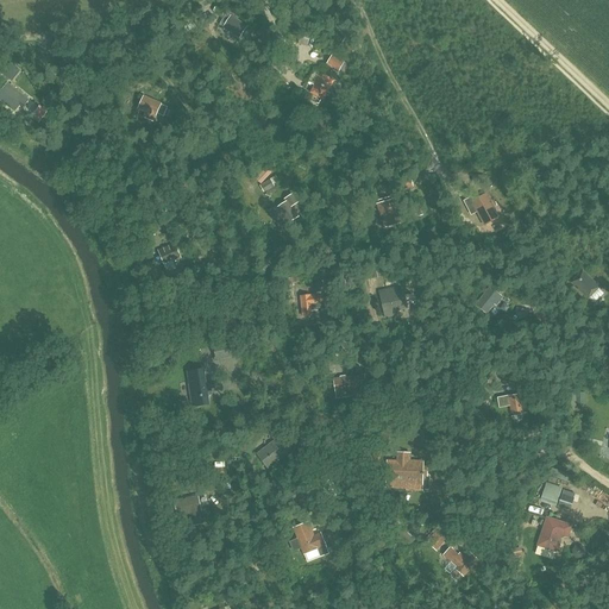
[(227,14),(220,24),(239,37),(246,27),(227,14)]
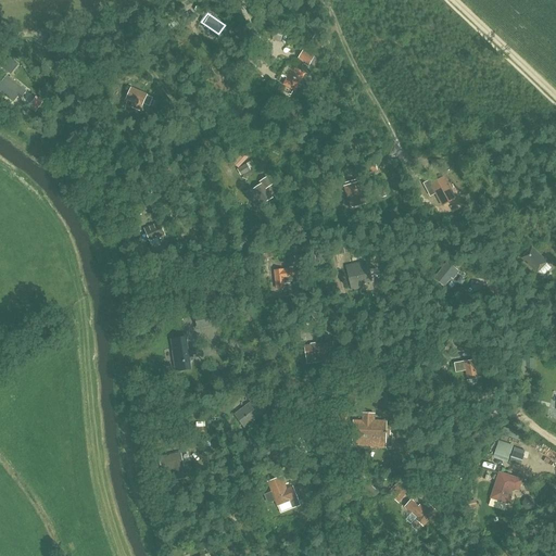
[(289,40),(291,28),(280,26),(278,38),(289,40)]
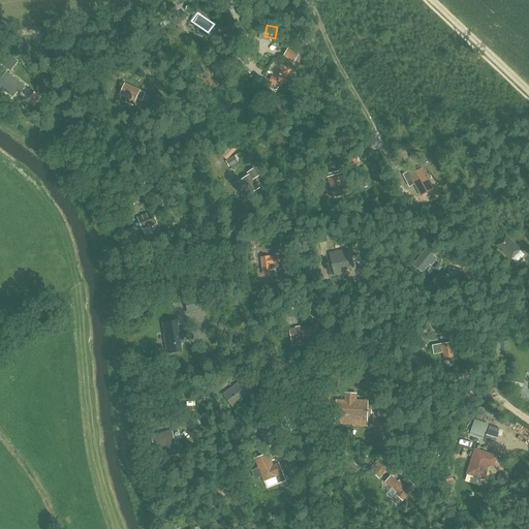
[(299,54),(288,49),(283,58),(293,63),(299,54)]
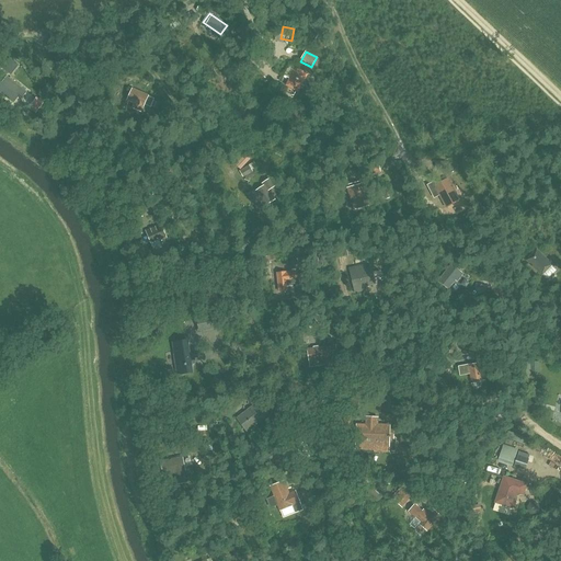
[(18,66),(6,57),(0,64),(12,73),(18,66)]
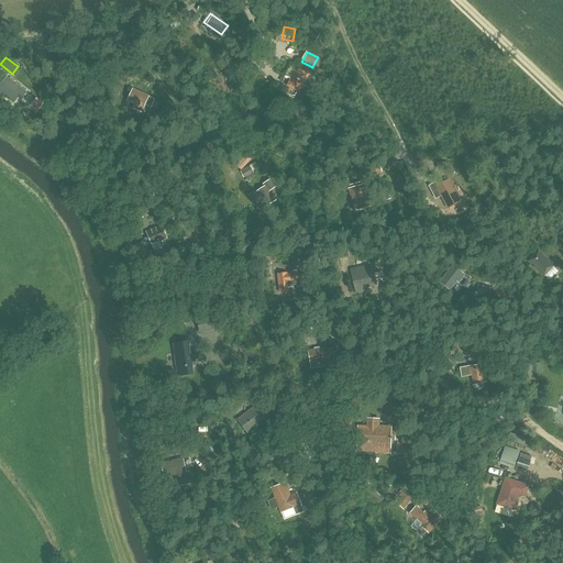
[(304,72),(297,68),(290,79),(293,80),(289,85),(298,89),(301,85),(309,89),(315,79),(308,76),(309,74),(304,72)]
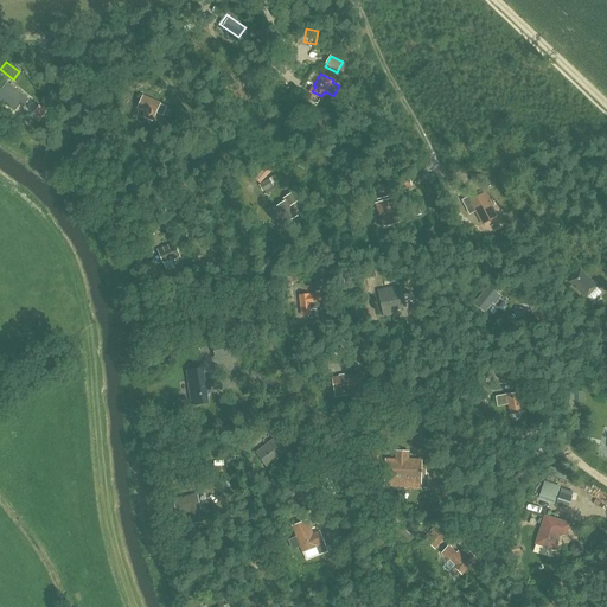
[(7,82),(0,91),(0,100),(14,112),(20,104),(21,104),(24,107),(30,100),(7,82)]
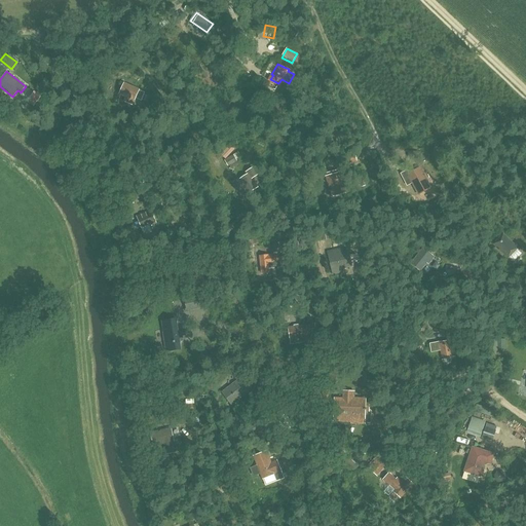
[(145,92),(124,83),(119,94),(126,97),(124,102),(133,105),(136,98),(141,101),(145,92)]
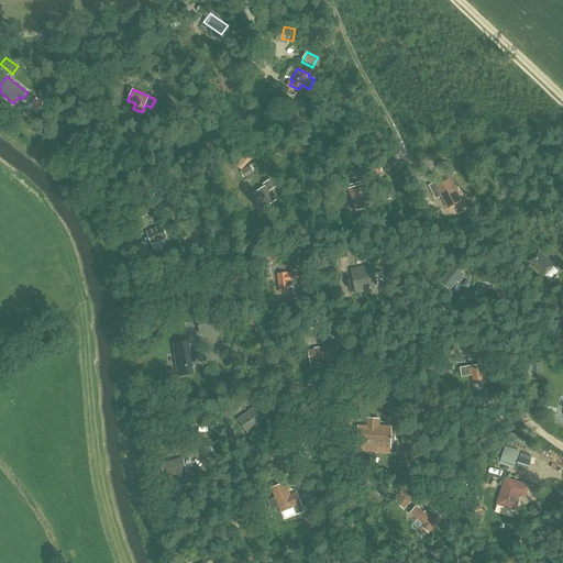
[(44,103),(36,99),(29,109),(36,114),(44,103)]
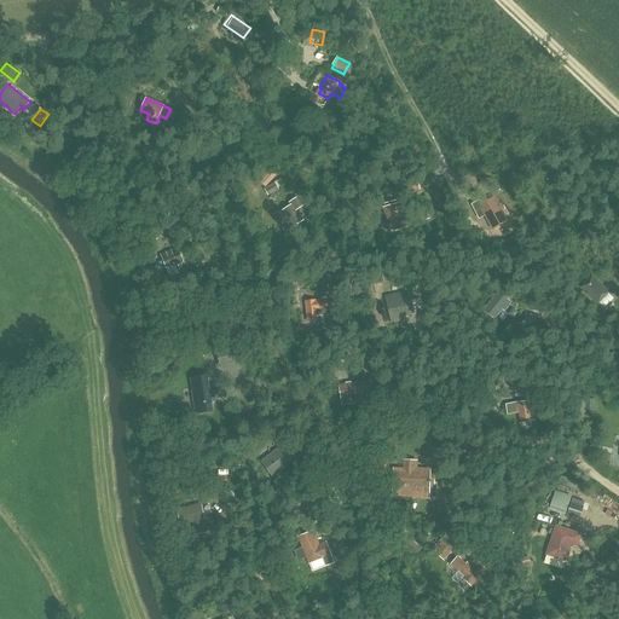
[(282,212),(288,220),(282,224),(287,231),(302,221),(296,210),(302,207),(296,197),(290,202),(291,204),(282,212)]
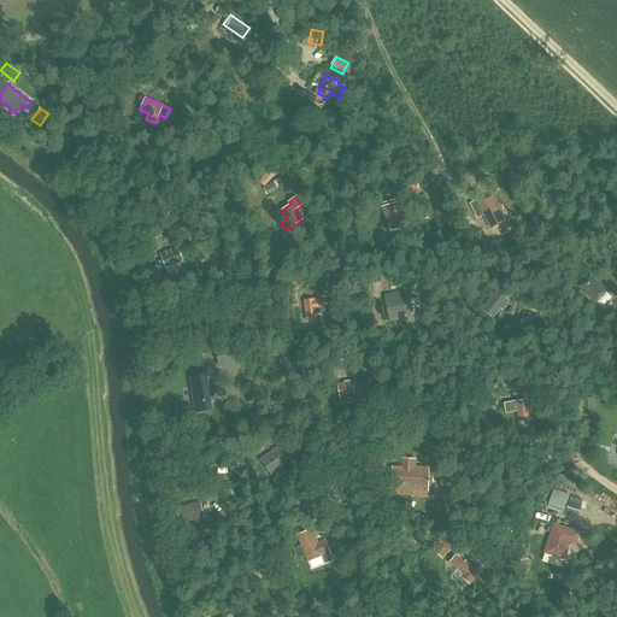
[(477,201),(470,204),(477,217),(483,213),(491,228),(505,221),(501,215),(492,198),(480,205),(477,201)]
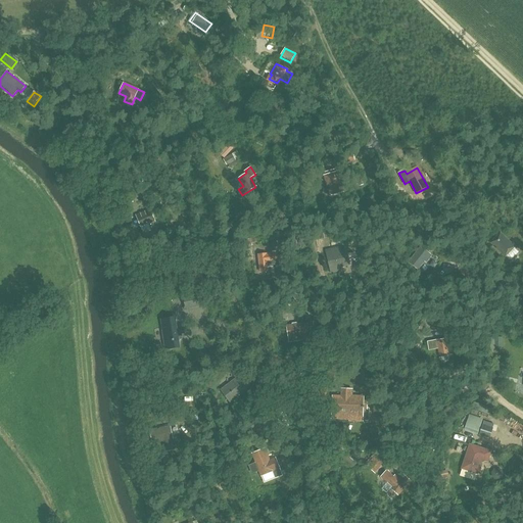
[(330,196),(343,192),(338,172),(326,175),(330,196)]
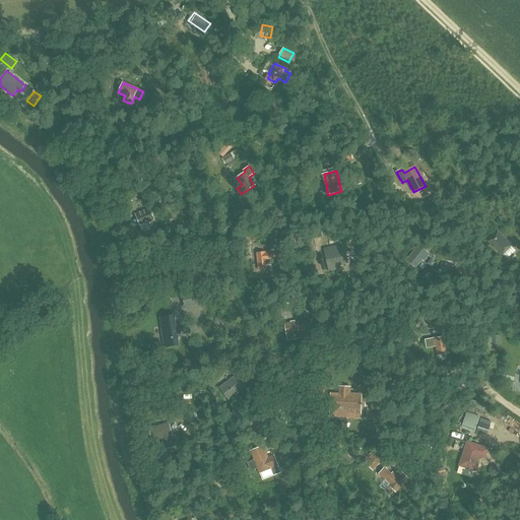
[(140,225),(142,231),(149,229),(147,222),(153,219),(149,208),(135,214),(140,225)]
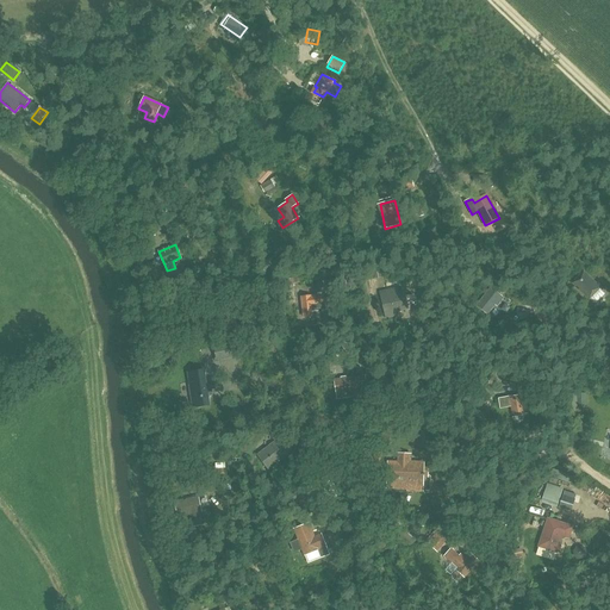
[(584,273),(574,284),(589,298),(590,298),(595,303),(604,293),(599,288),(599,287),(584,273)]
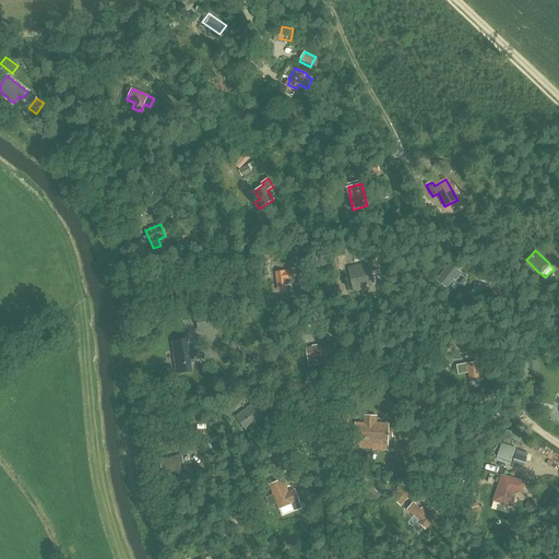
[(365,268),(365,264),(348,269),(354,290),(361,288),(360,285),(372,282),(369,266),(365,268)]
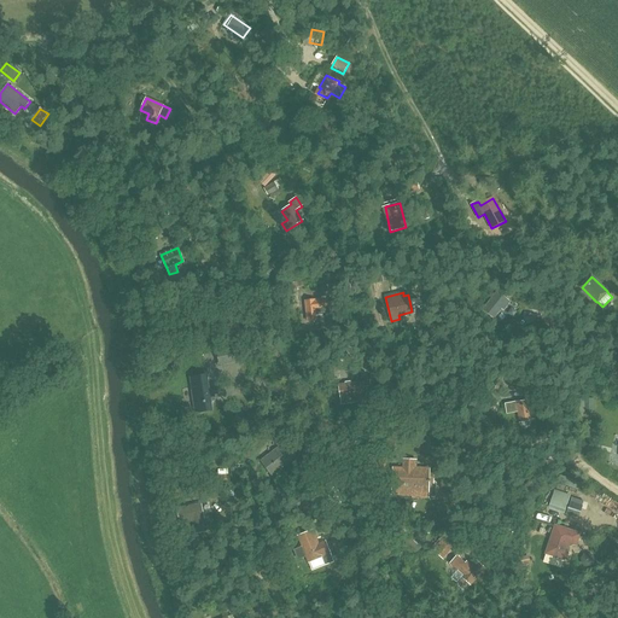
[(497,292),(483,310),(493,318),(501,308),(502,310),(509,302),(497,292)]
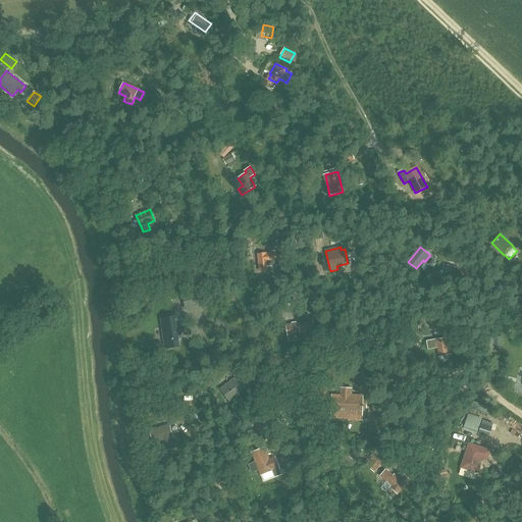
[(265,254),(257,254),(259,271),(268,270),(267,266),(270,266),(271,278),(279,277),(277,252),(265,253),(265,254)]
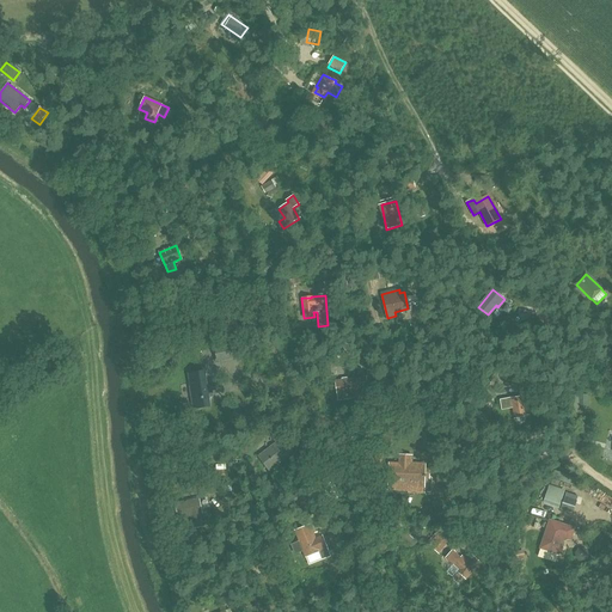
[(210,407),(204,372),(189,374),(194,409),(210,407)]
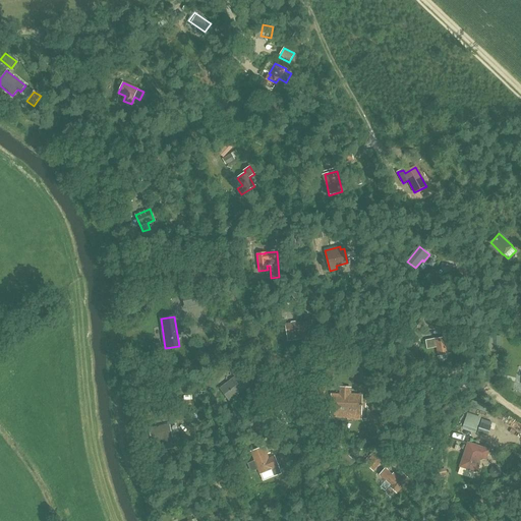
[(313,337),(311,322),(296,324),(296,322),(291,323),(291,325),(286,325),(288,341),(313,337)]
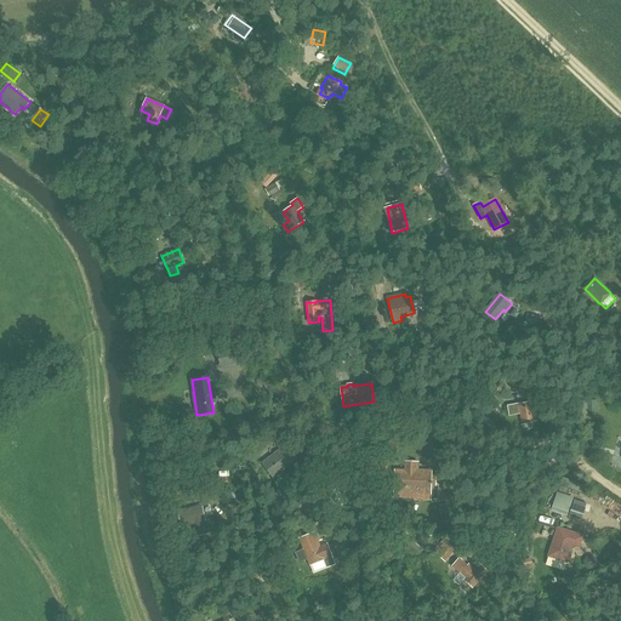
[(537,421),(536,414),(531,415),(529,403),(508,406),(510,415),(522,414),(523,425),(537,421)]
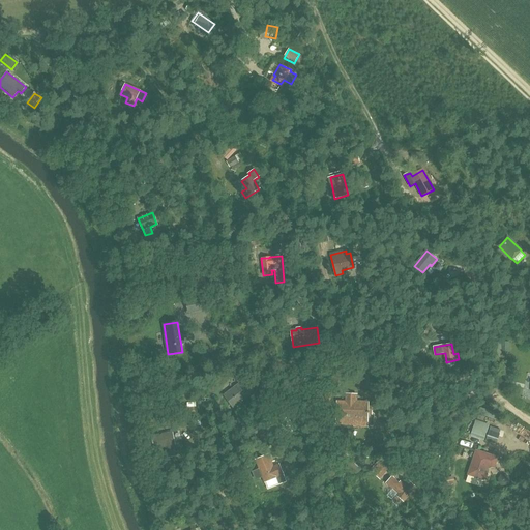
[(229,391),(224,395),(233,408),(238,404),(254,391),(244,379),(244,380),(238,371),(233,375),(237,380),(234,382),(236,386),(229,391)]
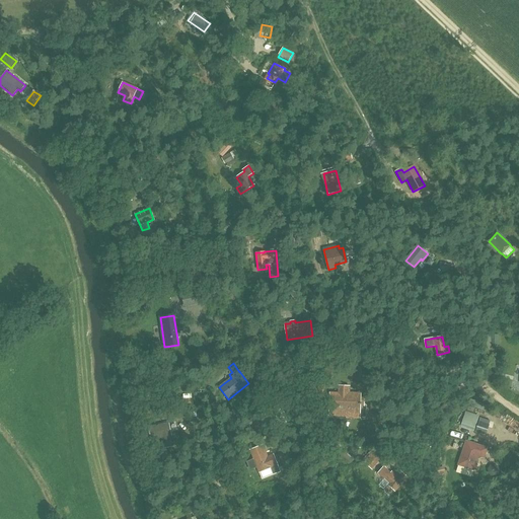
[(308,382),(308,395),(323,396),(324,383),(308,382)]
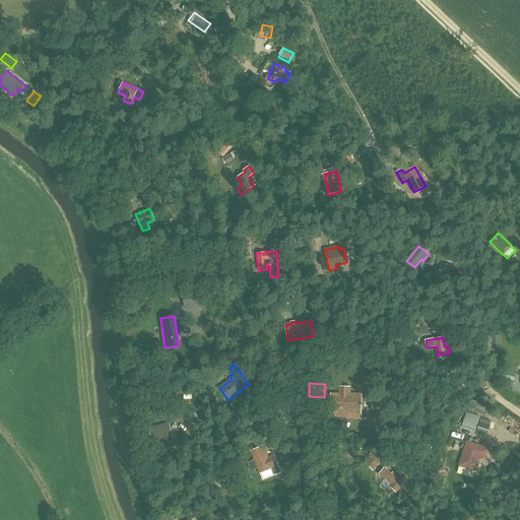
[(330,393),(329,415),(345,416),(346,416),(346,419),(360,419),(361,409),(361,405),(365,405),(365,399),(362,399),(362,393),(348,393),(348,387),(339,386),(339,394),(330,393)]
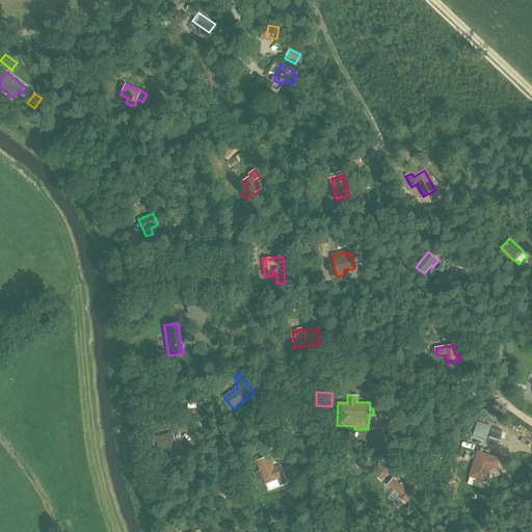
[(502,435),(491,431),(487,443),(499,447),(502,435)]
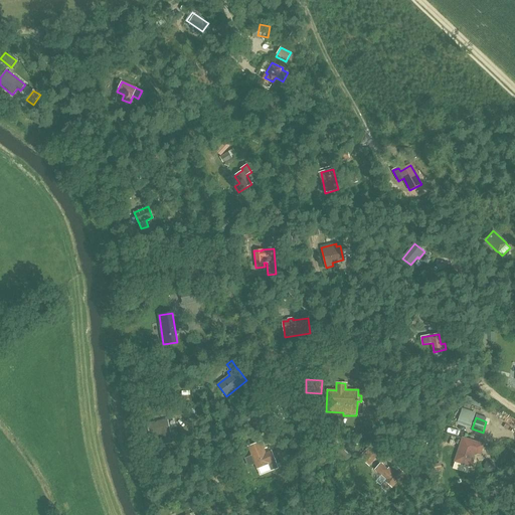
[(167,420),(150,424),(152,435),(161,433),(163,444),(171,442),(167,420)]
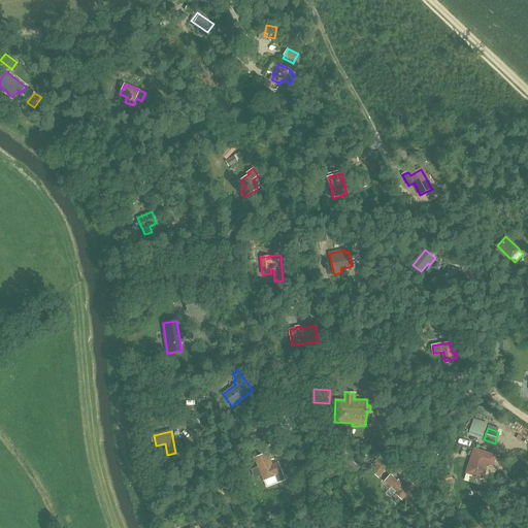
[(496,456),(474,449),(466,473),(482,479),(487,464),(492,466),(496,456)]
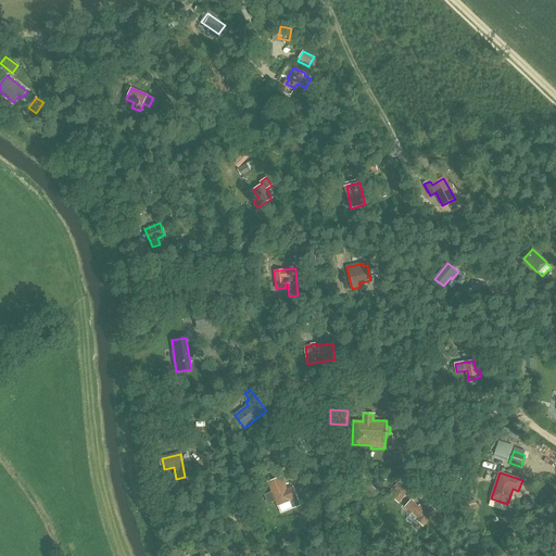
[(206,474),(202,476),(205,483),(211,480),(206,474)]
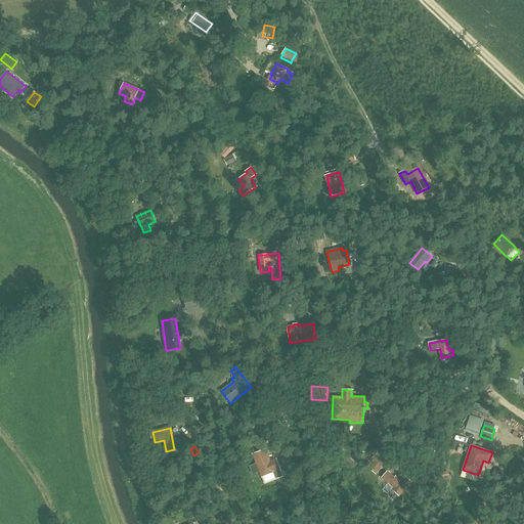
[(278,469),(275,460),(270,462),(265,449),(253,454),(257,464),(250,467),(252,470),(252,471),(254,472),(255,472),(256,472),(259,471),(264,483),(275,479),(272,472),(278,469)]
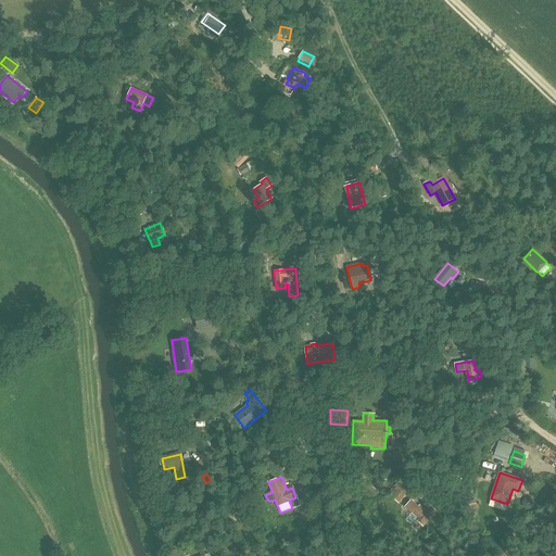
[(424,526),(437,512),(429,505),(425,509),(422,508),(421,509),(411,501),(405,507),(417,518),(416,519),(412,525),(412,527),(416,530),(419,530),(422,526),(424,526)]
